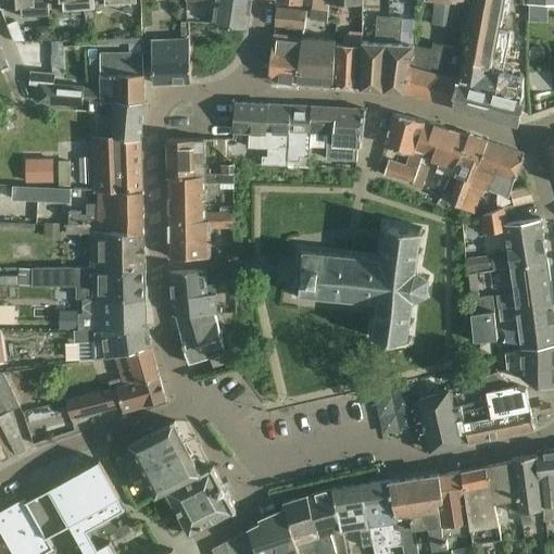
[(1,0),(2,8),(19,7),(20,20),(47,17),(46,1),(45,1),(43,0),(1,0)]
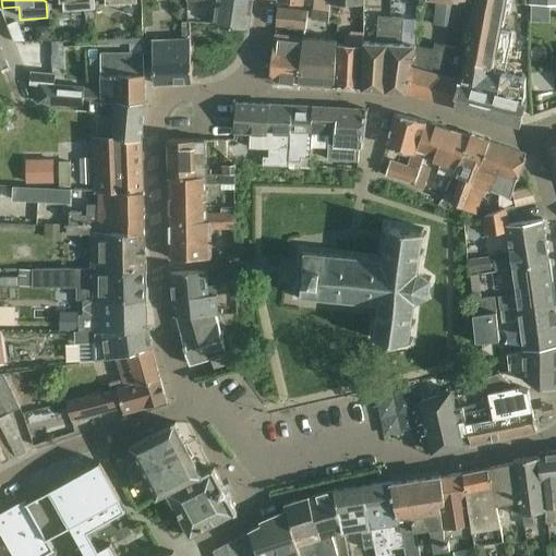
[(44,0),(45,1),(46,1),(60,0),(61,13),(93,12),(92,0),(44,0)]
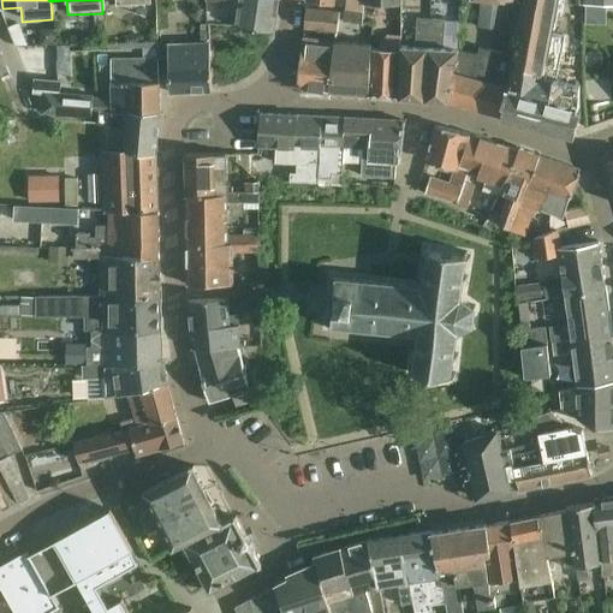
[(237,0),(233,28),(233,29),(271,35),(275,0),(237,0)]
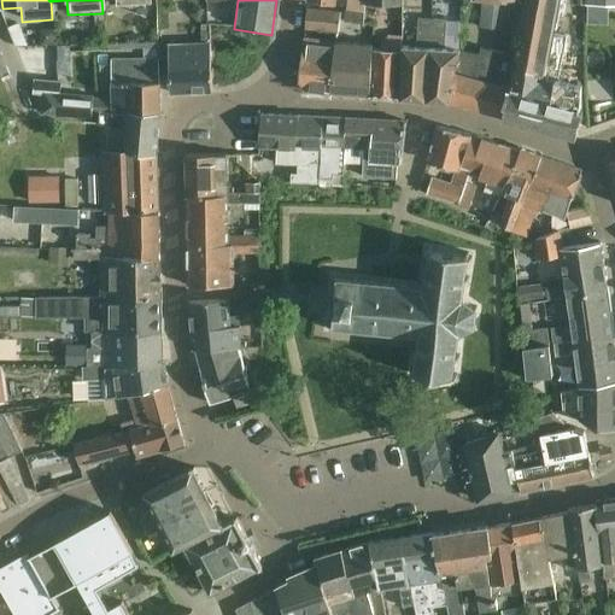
[(347,0),(346,11),(363,13),(363,6),(363,0),(347,0)]
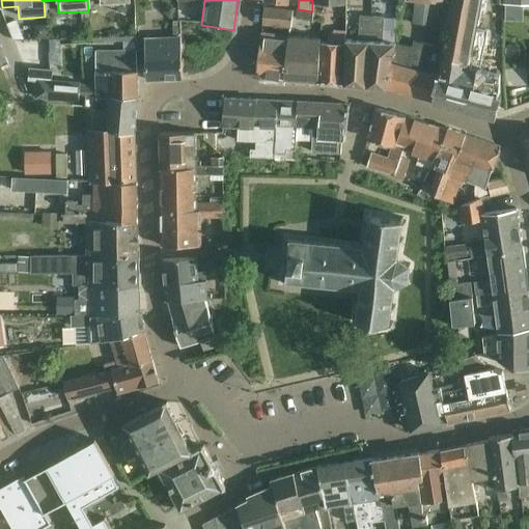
[(449,0),(445,30),(441,51),(432,102),(451,108),(495,120),(501,98),(498,96),(499,76),(467,70),(479,0),(449,0)]
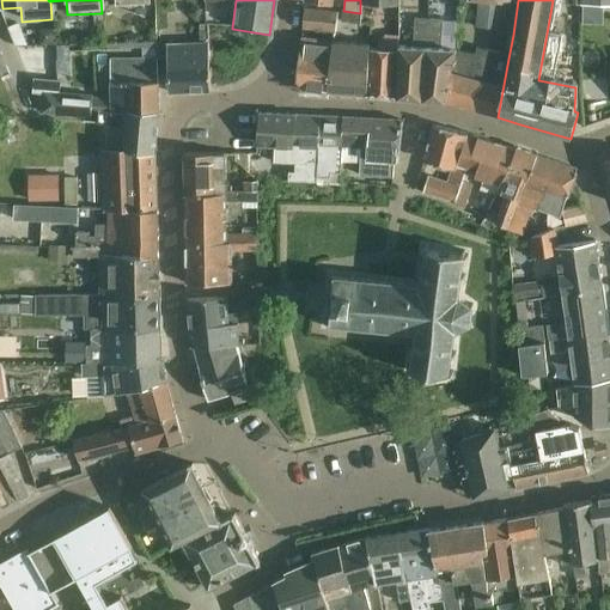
[(459,2),(458,19),(474,20),(498,23),(506,23),(507,6),(459,2)]
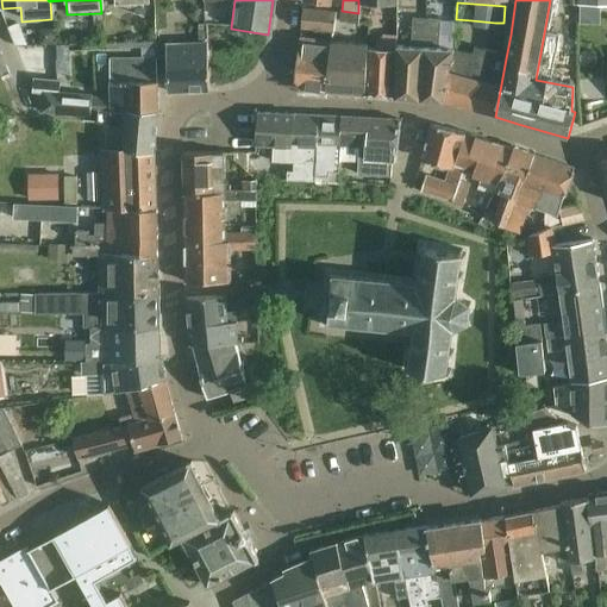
[(301,11),(299,30),(332,33),(335,14),(301,11)]
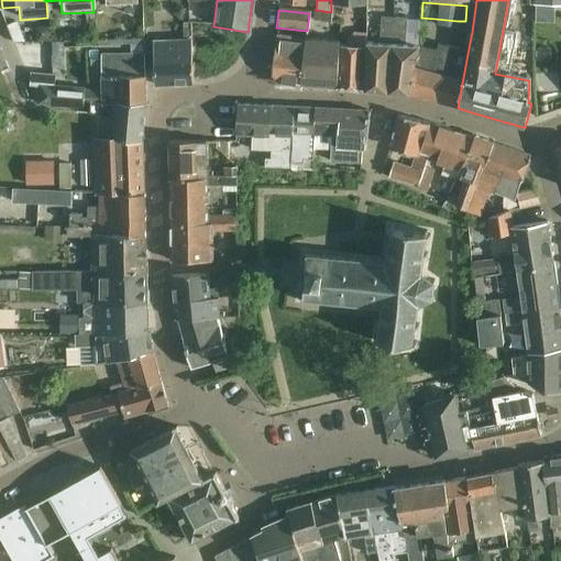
[(314,10),(312,22),(330,23),(331,12),(316,10),(314,10)]
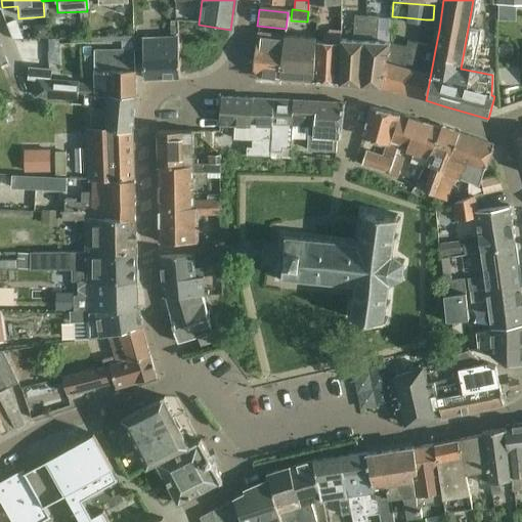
[(352,42),(341,41),(339,72),(338,84),(358,86),(359,71),(362,71),(365,18),(353,17),(352,42)]
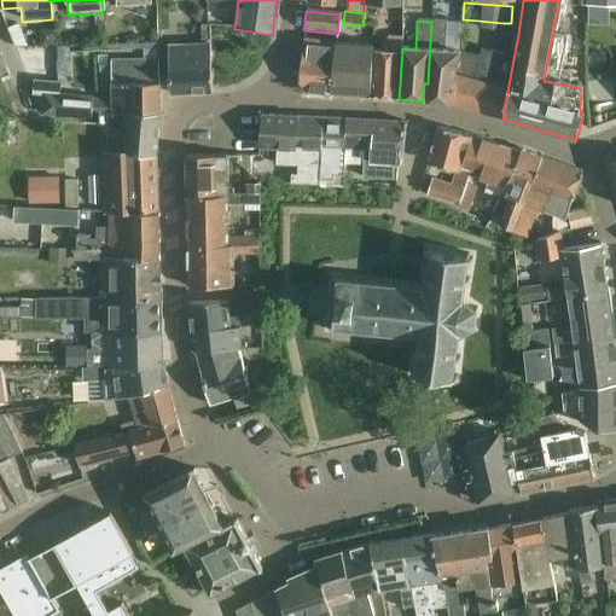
[(423,102),(449,104),(458,52),(443,52),(446,23),(431,22),(428,83),(424,83),(423,102)]
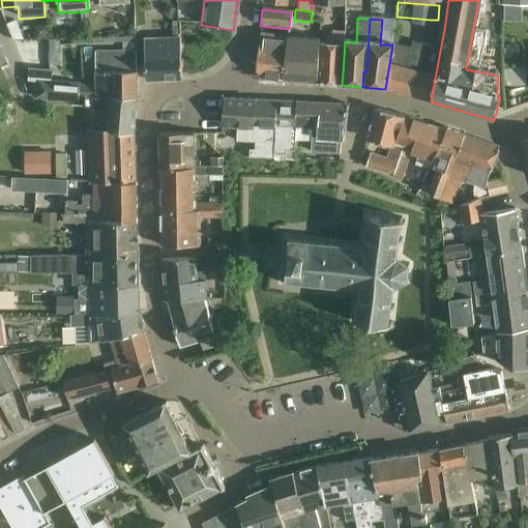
[(343,72),(345,41),(344,41),(344,34),(331,33),(327,38),(327,46),(318,45),(315,83),(342,85),(343,72)]
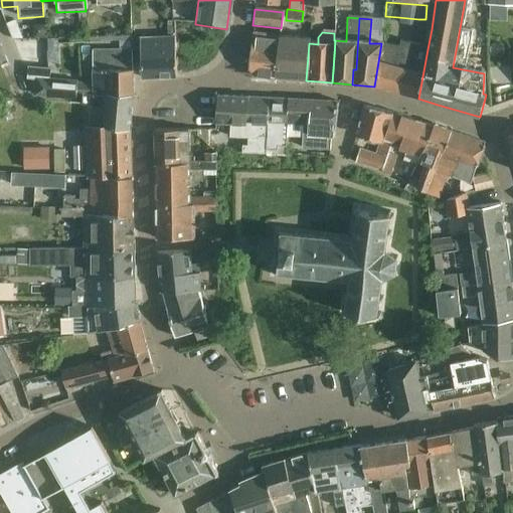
[(274,78),(280,37),(280,36),(252,34),(249,71),(253,76),(274,78)]
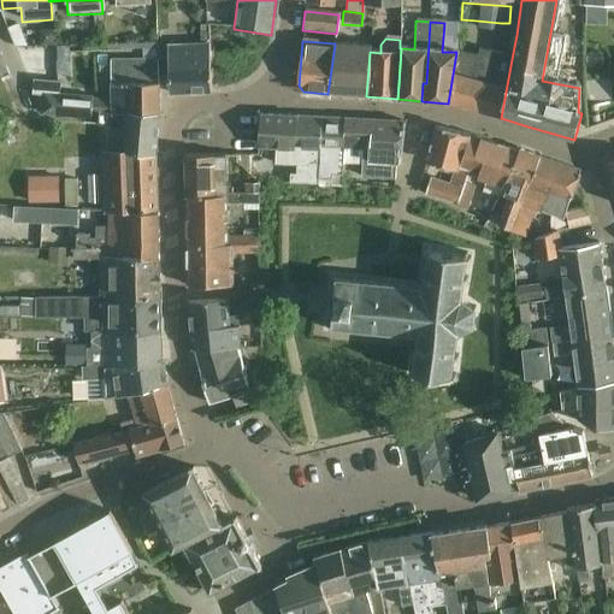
[(210,93),(207,45),(167,46),(167,94),(210,93)]
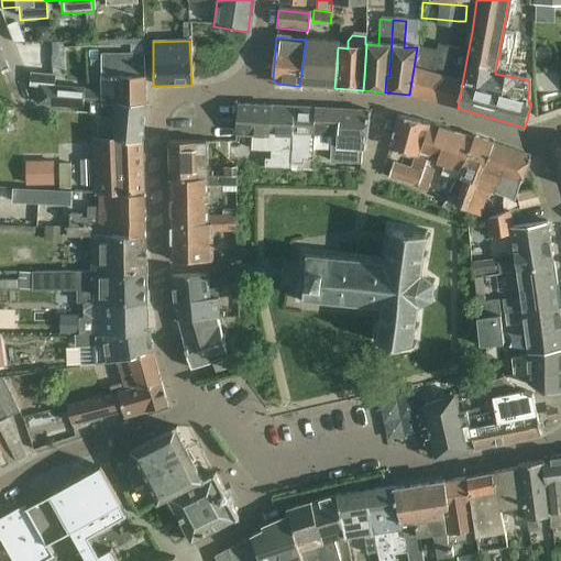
[(338,43),(306,41),(299,86),(334,88),(338,47),(338,43)]
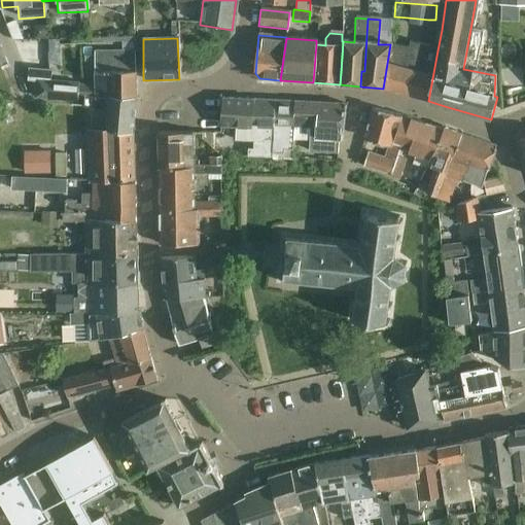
[(383,89),(428,101),(438,50),(416,44),(414,55),(408,53),(409,49),(390,44),(383,89)]
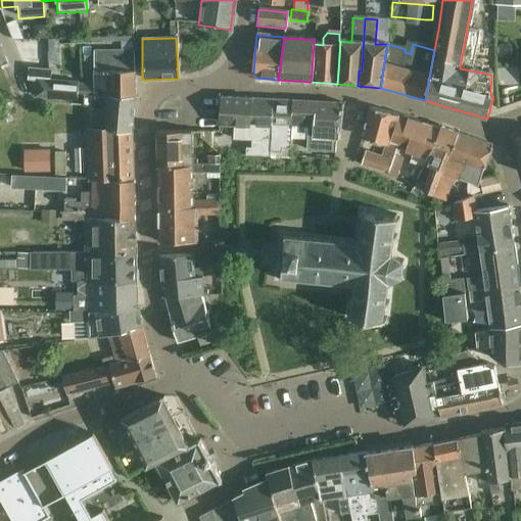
[(92,70),(133,70),(132,52),(91,52),(92,70)]
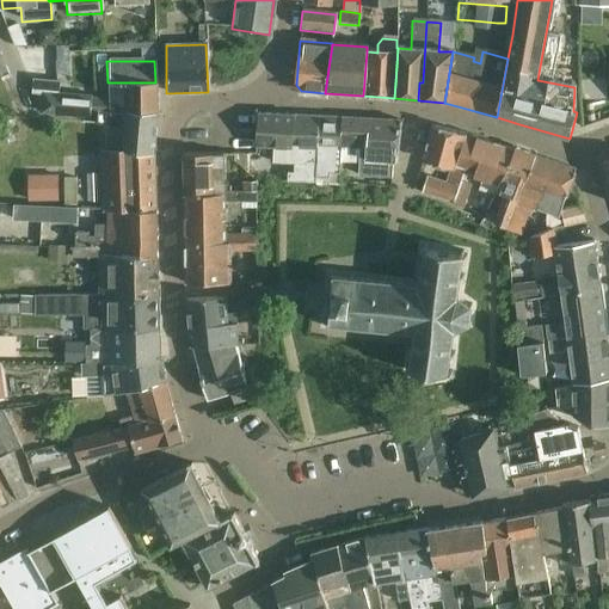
[(574,80),(595,84),(597,69),(577,66),(574,80)]
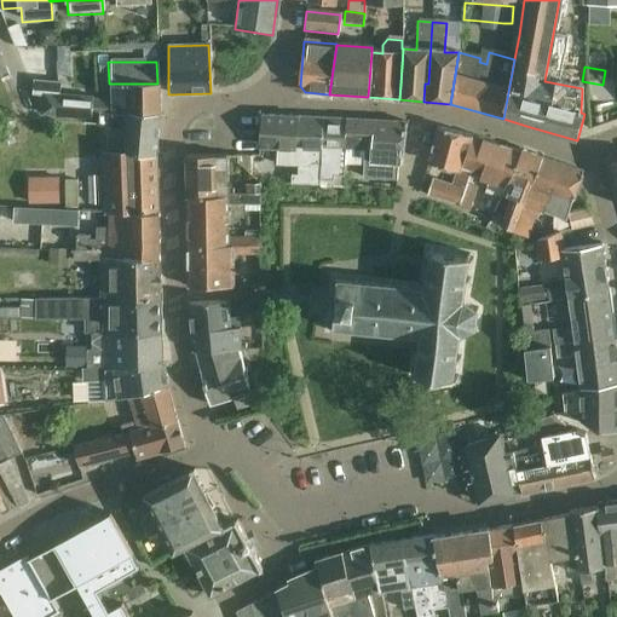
[(30,81),(30,94),(40,96),(39,117),(97,121),(98,116),(108,116),(157,115),(159,110),(159,87),(157,84),(109,84),(109,103),(90,101),(90,99),(58,97),(59,82),(30,81)]
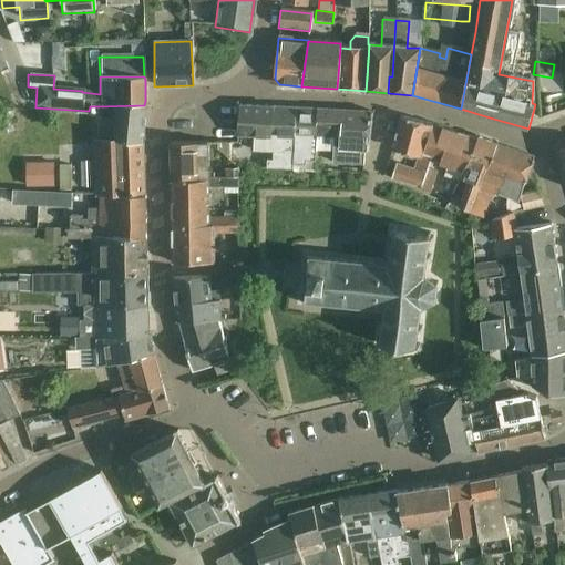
[(99,116),(104,116),(104,115),(117,116),(115,140),(142,142),(144,105),(99,106),(99,116)]
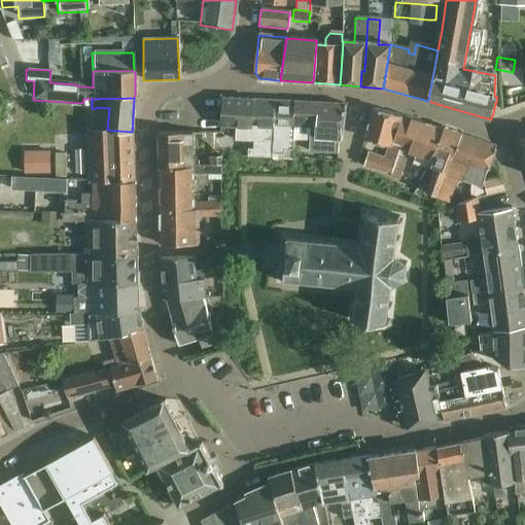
[(220,100),(221,100),(218,128),(234,129),(234,141),(252,142),(251,150),(246,150),(246,158),(270,159),(271,143),(271,129),(273,102),(220,99),(220,100)]
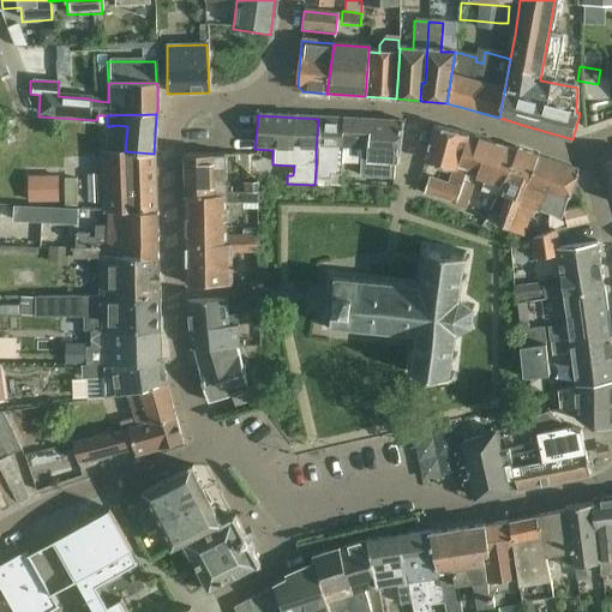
[(316,167),(315,183),(328,183),(328,178),(340,178),(341,148),(342,120),(318,119),(316,150),(316,167)]
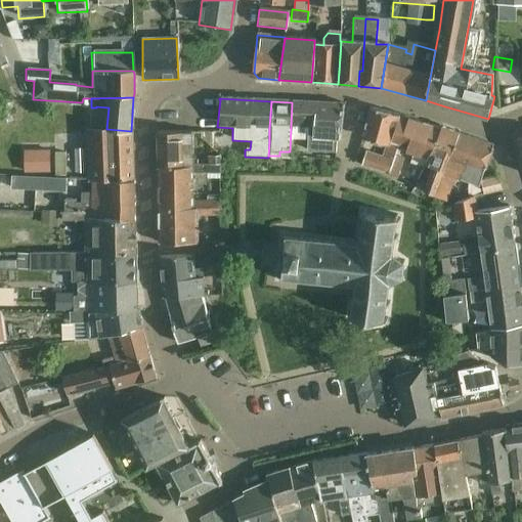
[(342,104),(292,102),(291,126),(307,127),(306,151),(334,154),(335,140),(338,140),(342,104)]
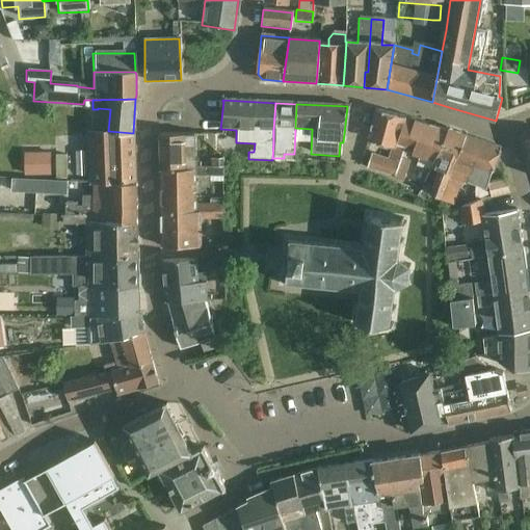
[(133,185),(133,133),(108,131),(110,109),(98,108),(98,109),(99,182),(133,185)]
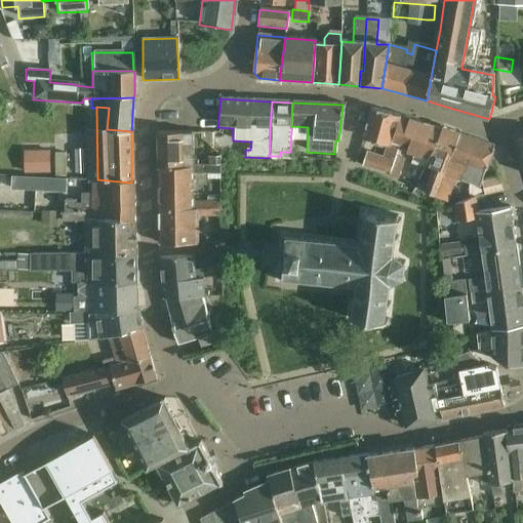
[(397,153),(398,149),(399,146),(390,143),(399,116),(369,109),(361,138),(387,147),(381,159),(365,154),(361,166),(388,174),(389,174),(397,153)]
